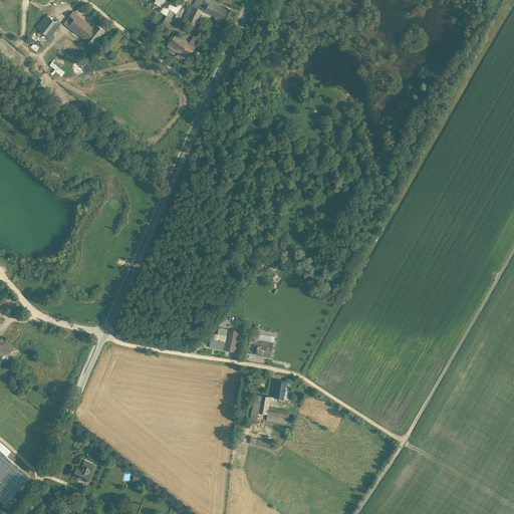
[(168,0),(162,11),(168,15),(171,10),(177,13),(183,4),(174,0),(168,0)]
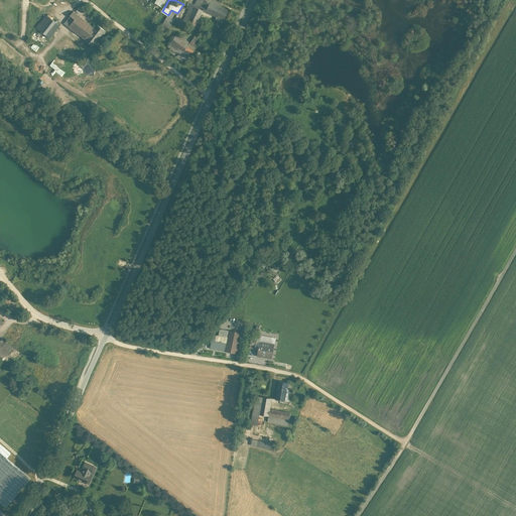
[(222,1),(219,0),(203,0),(200,8),(196,6),(196,5),(188,2),(186,7),(188,9),(183,20),(187,22),(196,25),(203,10),(214,15),(218,5),(220,6),(222,1)]
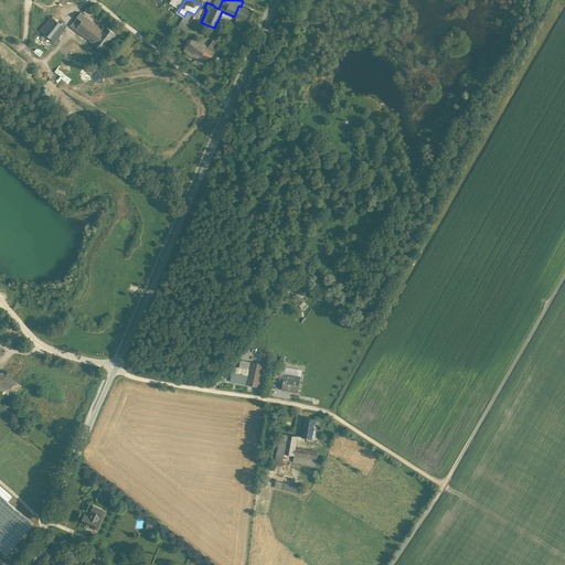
[(241,7),(238,6),(234,17),(246,21),(251,11),(241,7)]
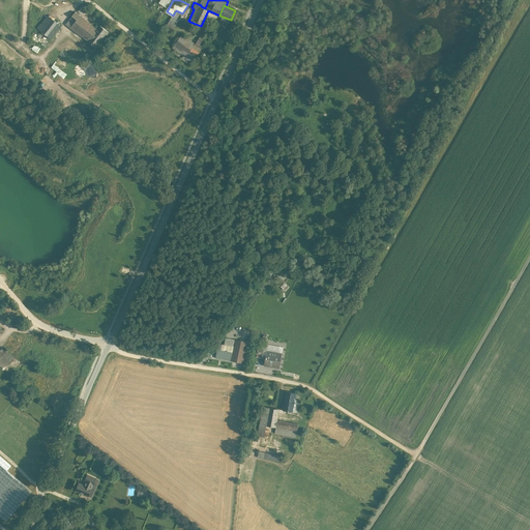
[(171,19),(177,23),(182,13),(176,10),(173,16),(171,19)]
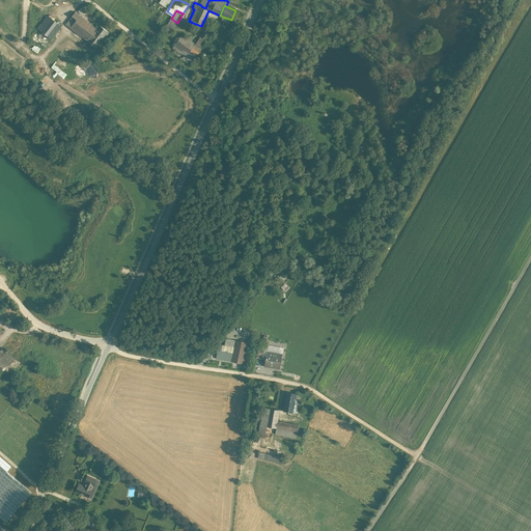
[(98,28),(76,11),(72,16),(77,20),(71,28),(81,36),(82,35),(96,48),(101,42),(92,34),(98,28)]
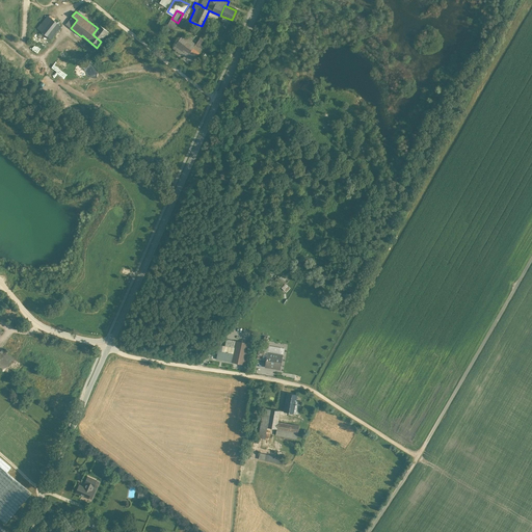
[(72,16),(65,24),(71,28),(77,20),(72,16)]
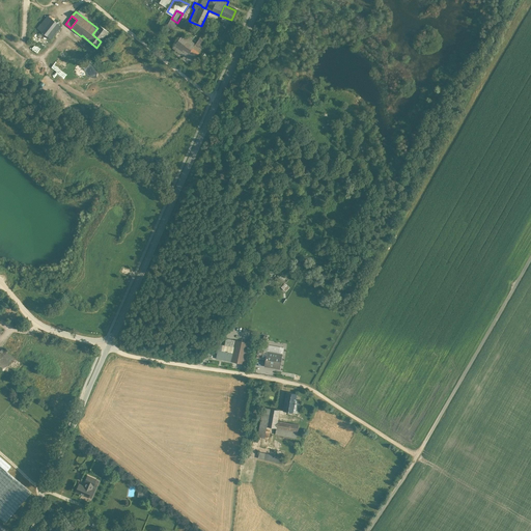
[(49,17),(38,29),(51,39),(61,26),(49,17)]
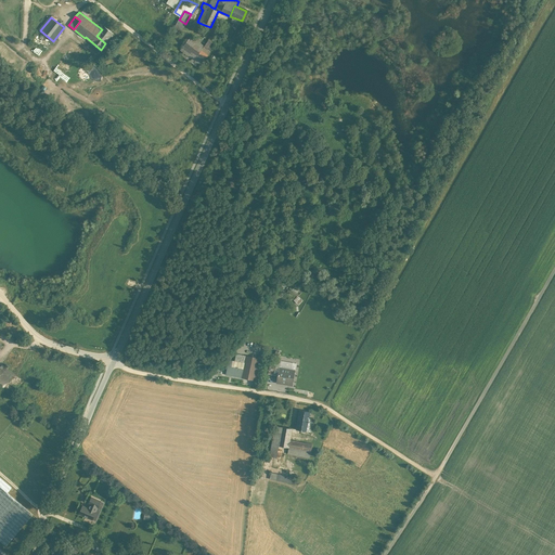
[(179,20),(173,28),(181,31),(185,24),(179,20)]
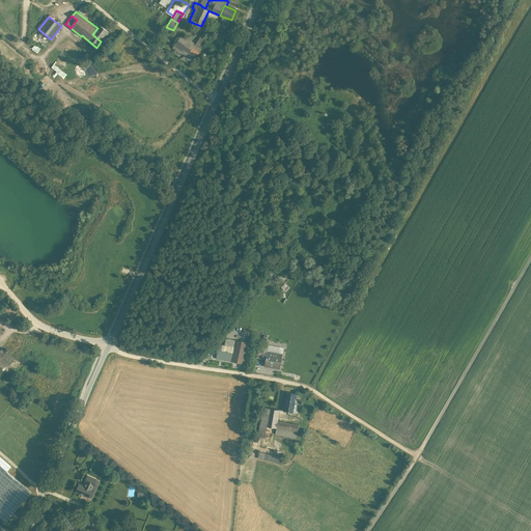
[(109,31),(100,25),(98,28),(92,34),(101,42),(109,31)]
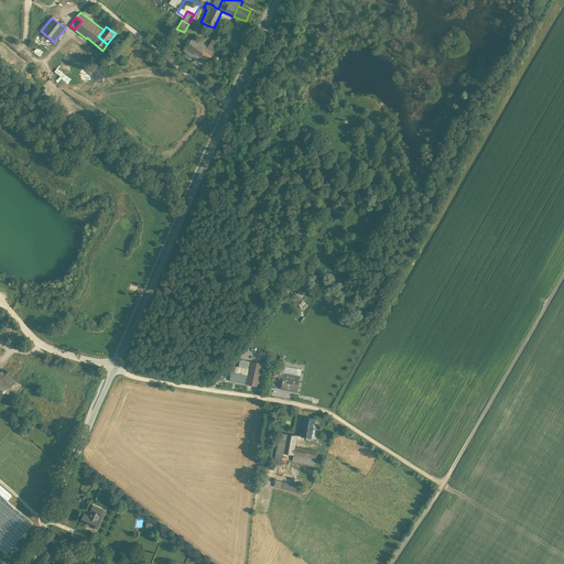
[(208,46),(194,36),(186,46),(201,56),(208,46)]
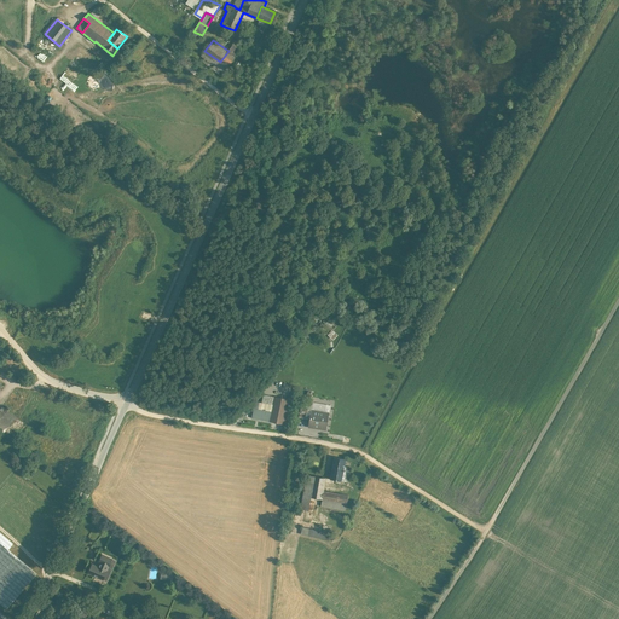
[(4,58),(3,62),(15,62),(15,58),(17,58),(17,56),(9,56),(9,51),(5,51),(5,48),(3,48),(1,58),(4,58)]
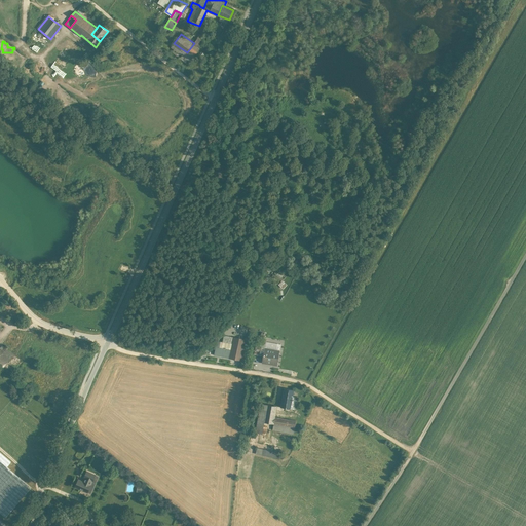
[(187,52),(174,43),(171,47),(174,49),(172,51),(188,64),(193,57),(187,52)]
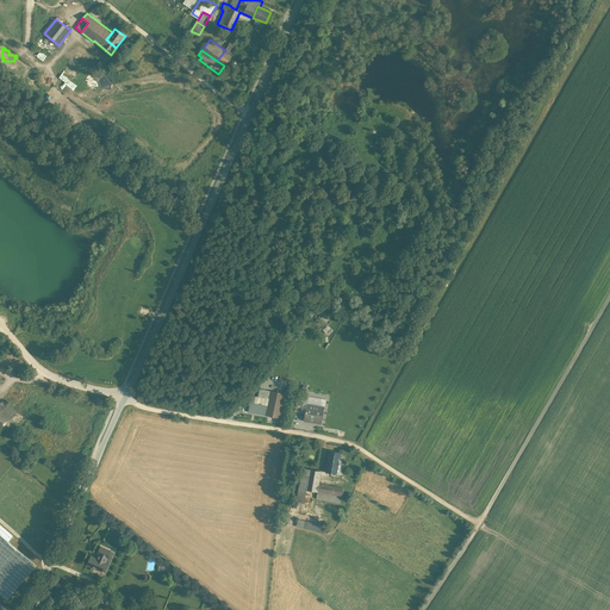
[(225,50),(217,61),(224,66),(232,56),(225,50)]
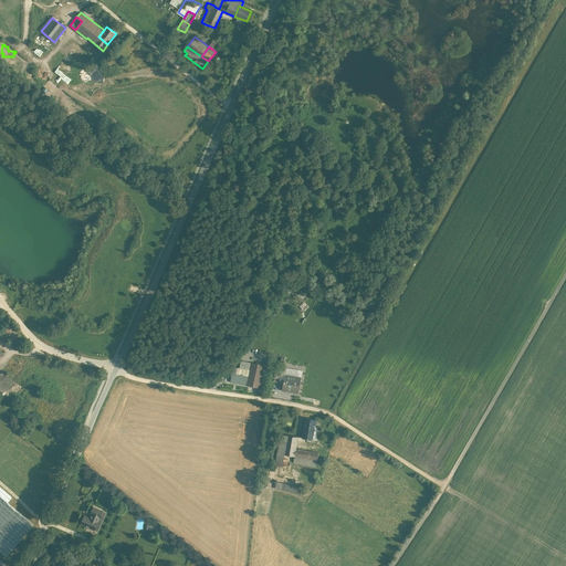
[(61,66),(72,72),(74,66),(64,61),(61,66)]
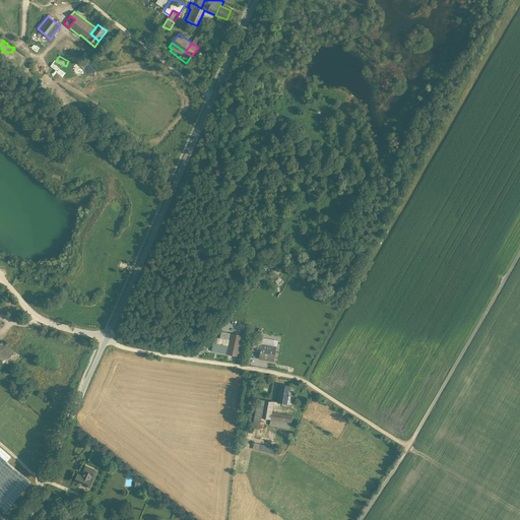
[(85,58),(81,64),(84,66),(89,61),(85,58)]
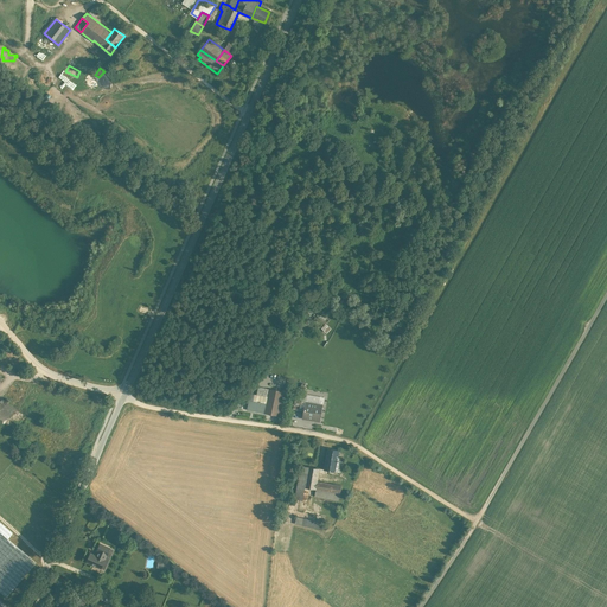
[(282,393),(269,389),(267,404),(266,414),(278,416),(282,393)]
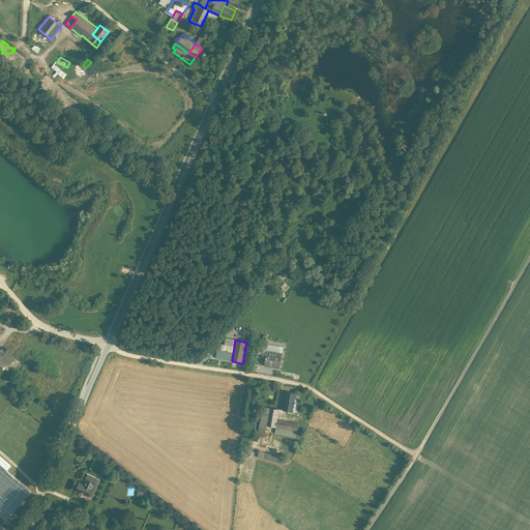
[(283,347),(268,345),(263,344),(262,349),(267,350),(267,352),(266,352),(265,359),(264,365),(280,367),(283,347)]
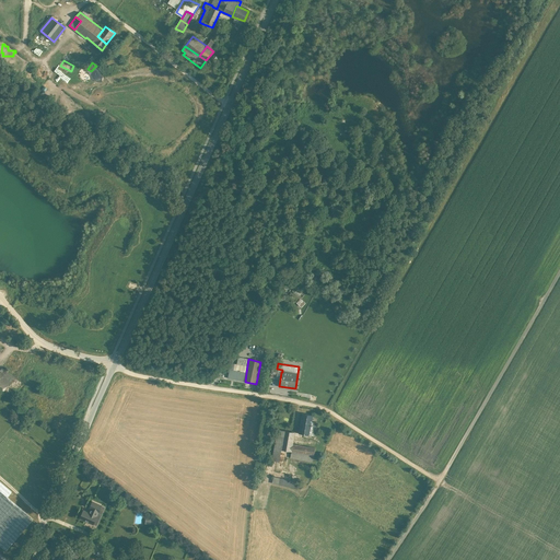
[(277,369),(272,368),(270,377),(280,380),(281,372),(282,372),(282,370),(277,369)]
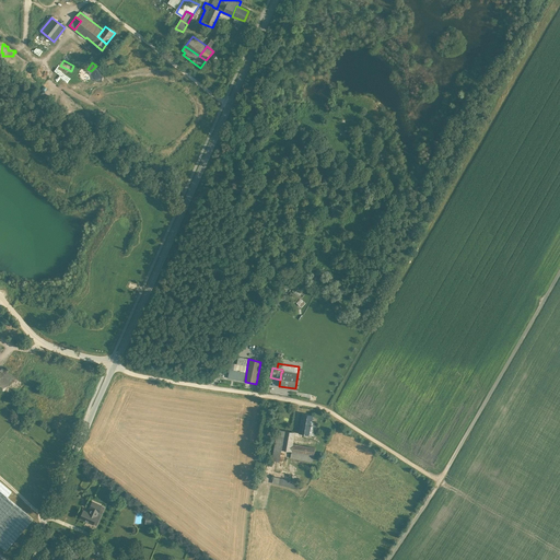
[(0,371),(0,389),(3,393),(14,376),(4,370),(2,373),(0,371)]
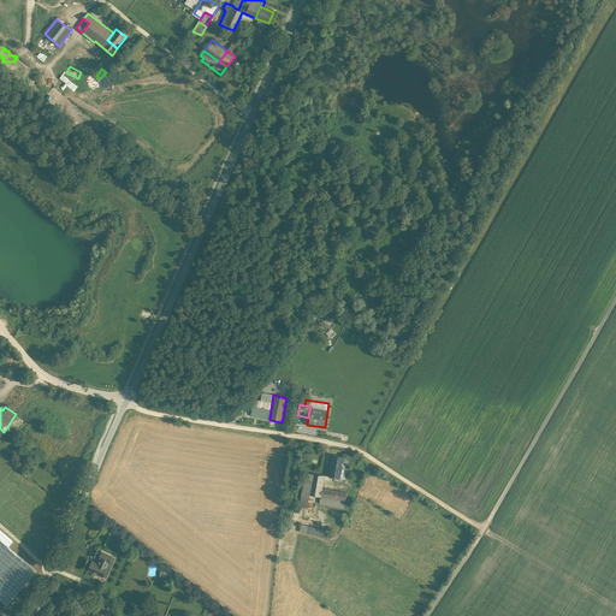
[(271,410),(253,407),(250,416),(270,420),(271,410)]
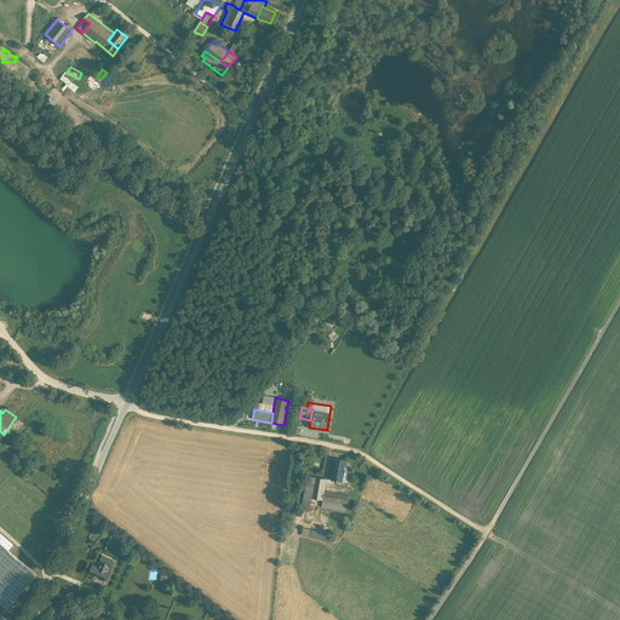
[(346,460),(334,458),(333,468),(345,470),(345,468),(346,460)]
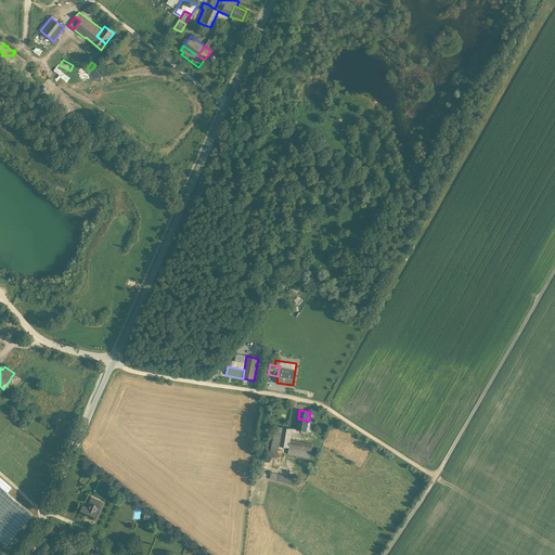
[(309,421),(298,418),(296,430),(311,433),(313,420),(309,418),(309,421)]
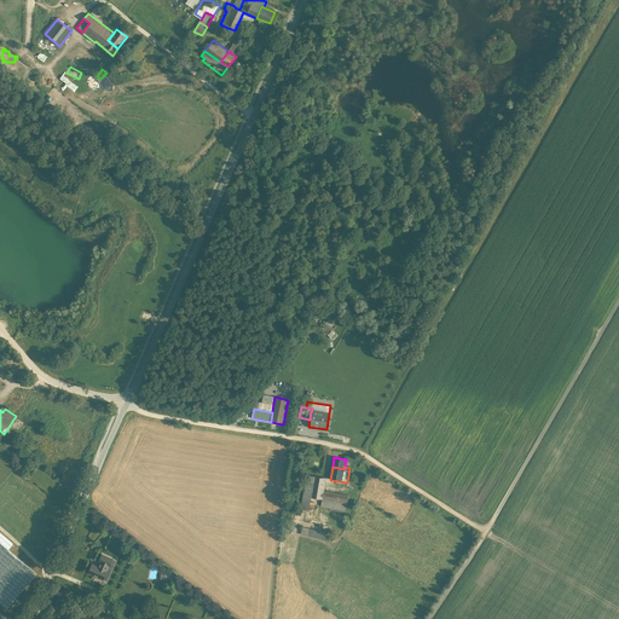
[(314,476),(306,475),(301,509),(308,510),(311,498),(314,476)]
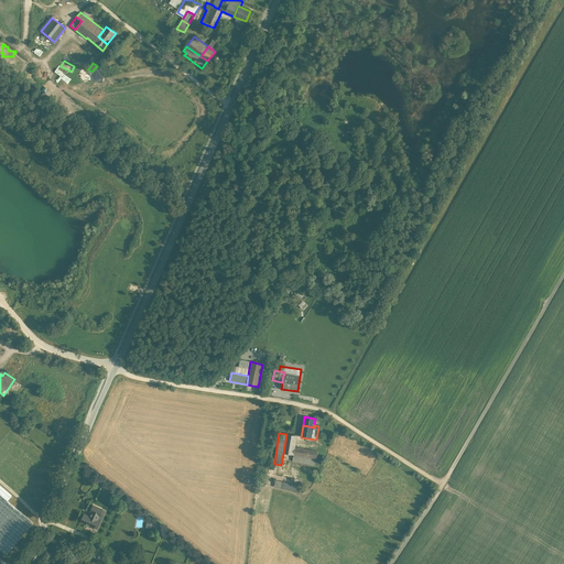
[(296,436),(286,434),(283,454),(293,455),(295,448),(296,436)]
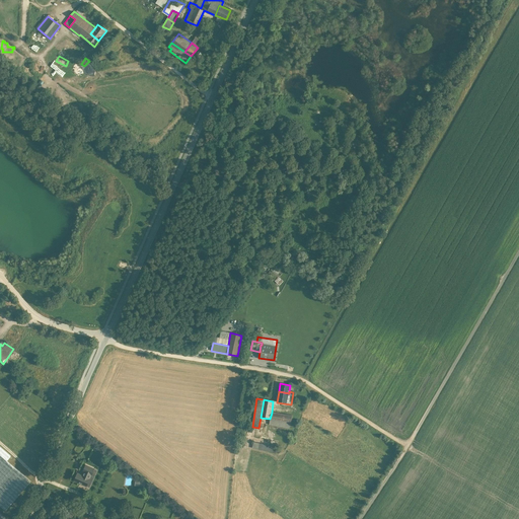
[(292,416),(272,413),(270,419),(291,423),(292,416)]
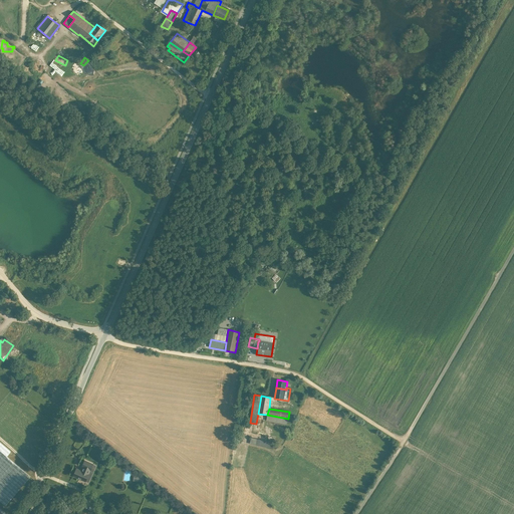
[(267,415),(266,420),(286,423),(288,419),(267,415)]
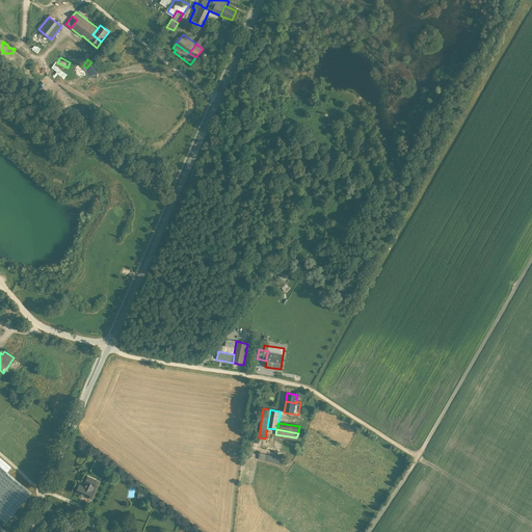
[(285,458),(245,450),(244,456),(283,464),(285,458)]
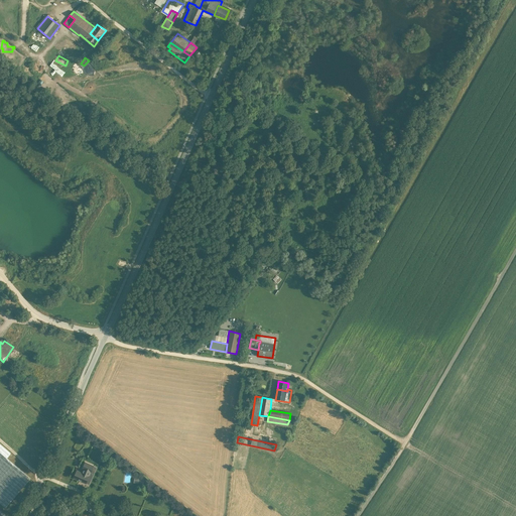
[(0,503),(5,508),(30,479),(6,458),(11,453),(0,443),(0,503)]
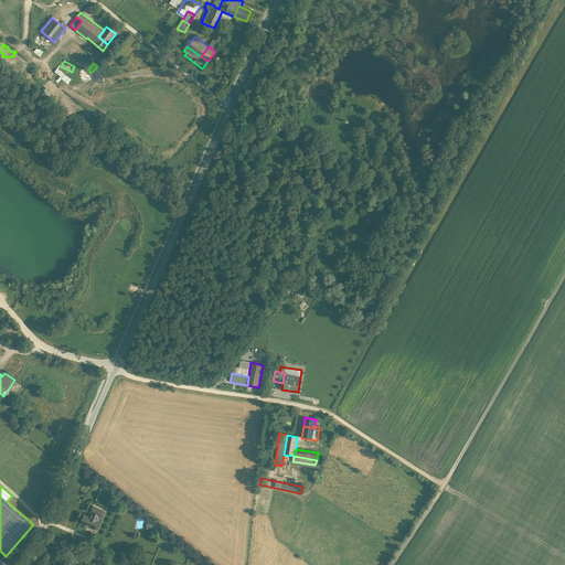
[(81,523),(94,529),(103,510),(94,505),(91,512),(92,513),(89,518),(84,514),(81,523)]
